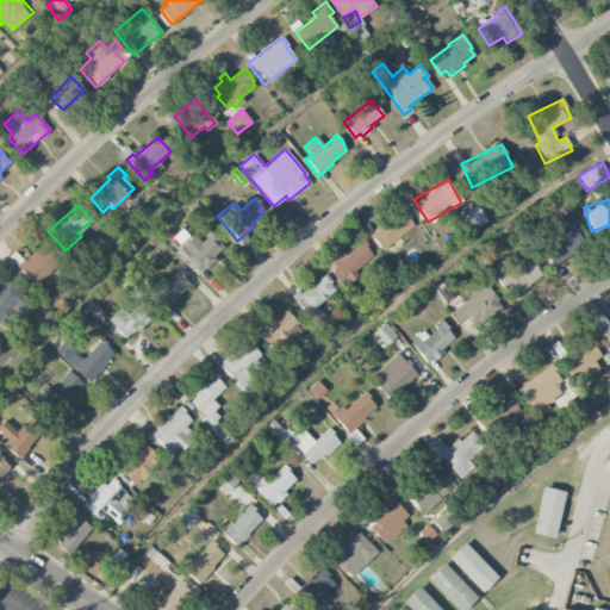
[(461,216),(472,231),(486,219),(475,205),(461,216)]
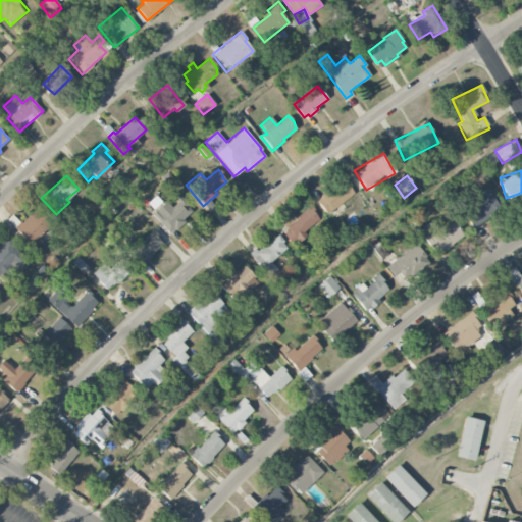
[(354,196),(346,180),(316,199),(325,213),(354,196)]
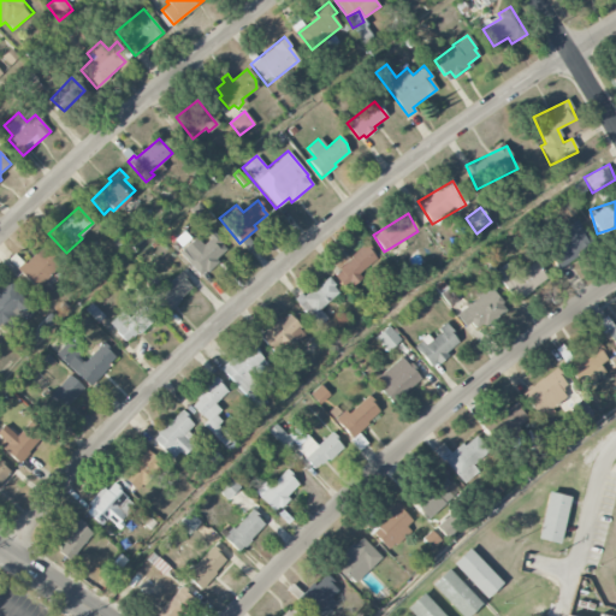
[(558,268),(594,244),(579,221),(543,246),(558,268)]
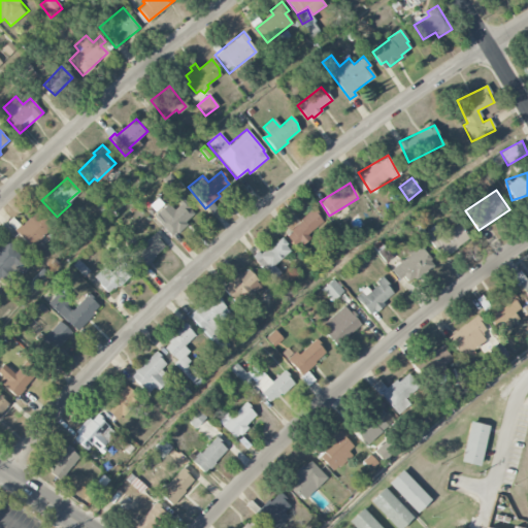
[(155,215),(167,203),(175,212),(183,206),(176,199),(182,195),(191,206),(192,216),(172,233),(155,215)]
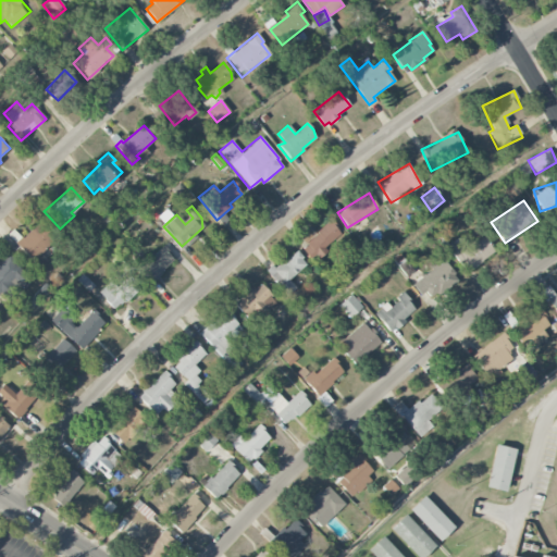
[(14,244),(21,236),(23,238),(40,221),(58,238),(34,263),(14,244)]
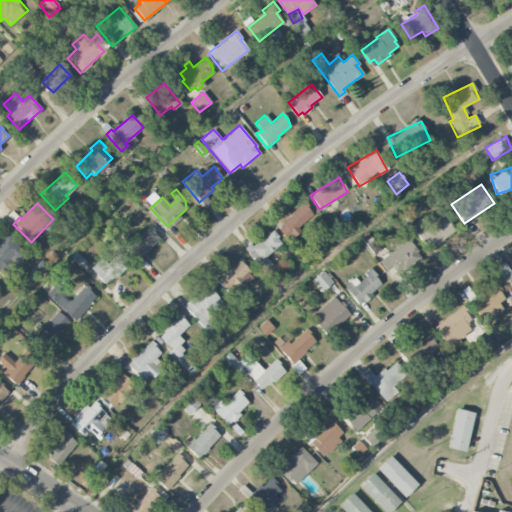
[(289,238),(315,216),(304,203),(278,226),(289,238)]
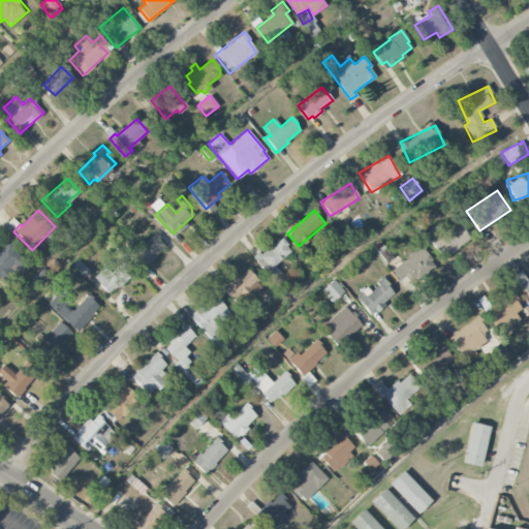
[(440,256),(469,243),(462,225),(432,240),(440,256)]
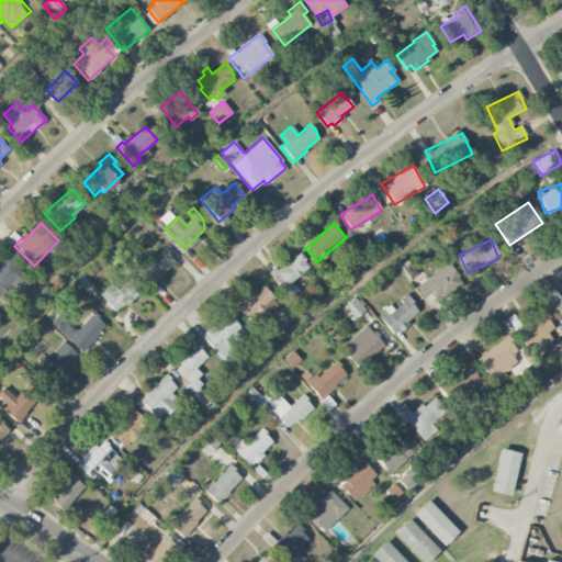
[(137,269),(164,247),(177,263),(150,285),(137,269)]
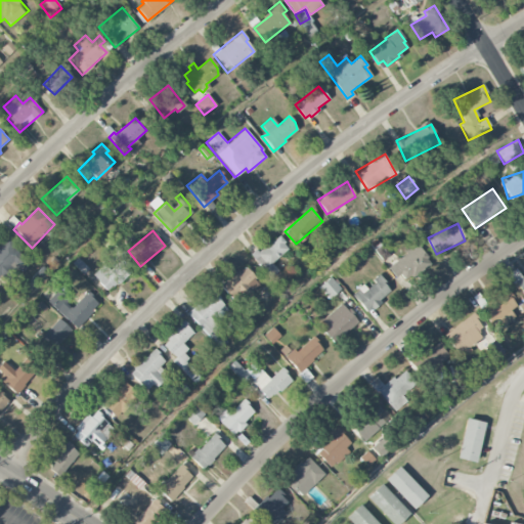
[(290,249),(278,235),(252,257),(270,278),(278,271),(272,263),(290,249)]
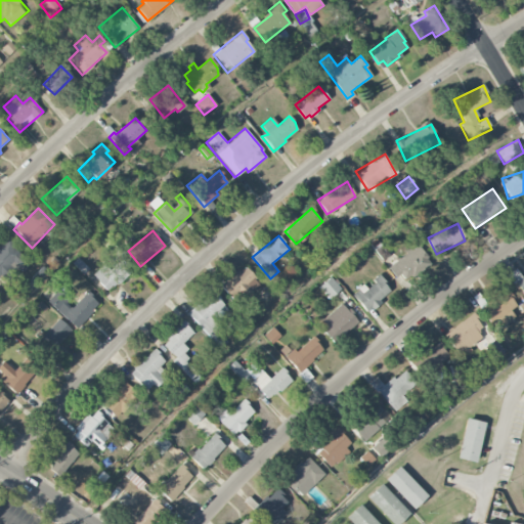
[(0,247),(8,238),(15,246),(13,249),(30,264),(14,279),(3,269),(0,271),(0,247)]
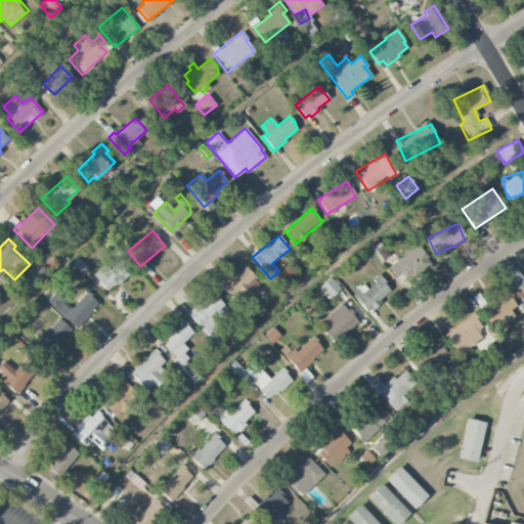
[(388,268),(402,286),(431,262),(417,245),(388,268)]
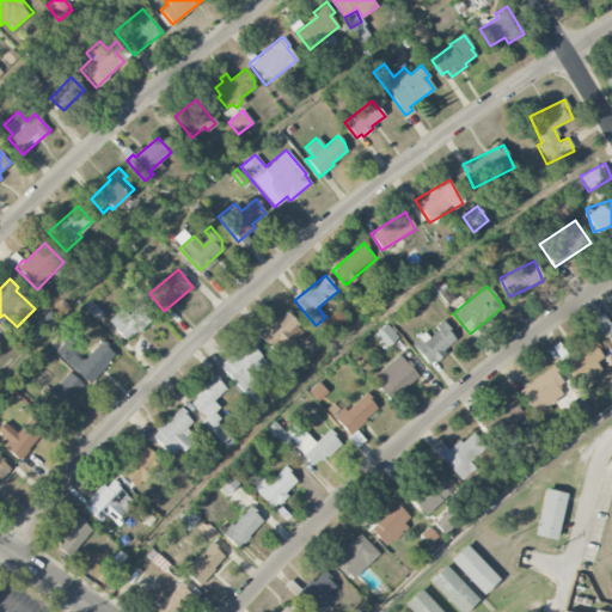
[(97,320),(103,313),(90,300),(83,307),(97,320)]
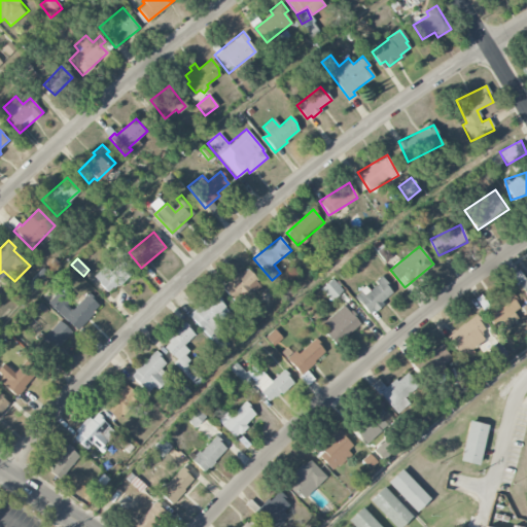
[(91,275),(103,265),(109,271),(119,261),(131,275),(108,295),(91,275)]
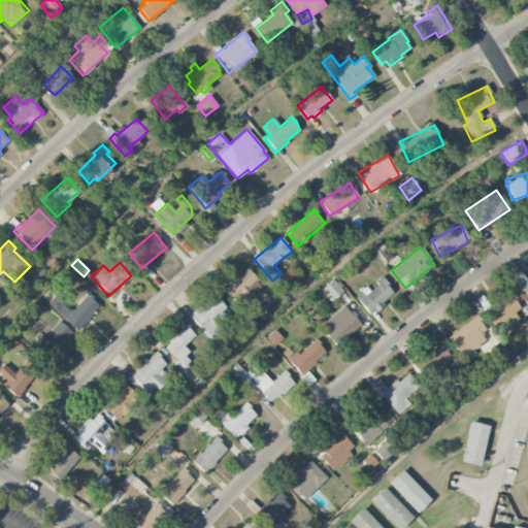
[(222,288),(235,305),(260,286),(246,268),(222,288)]
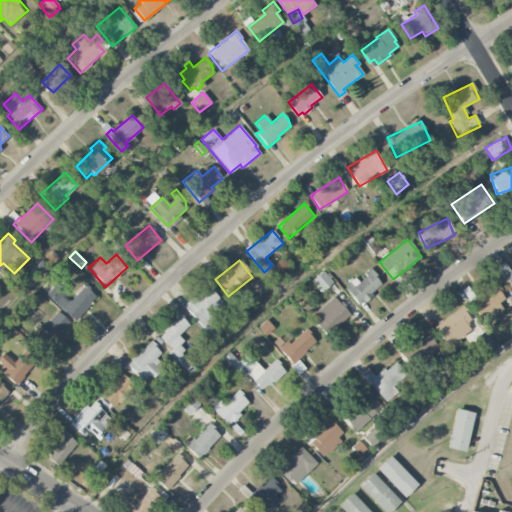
[(511,272),(510,273),(504,263),(500,265),(511,286),(511,272)]
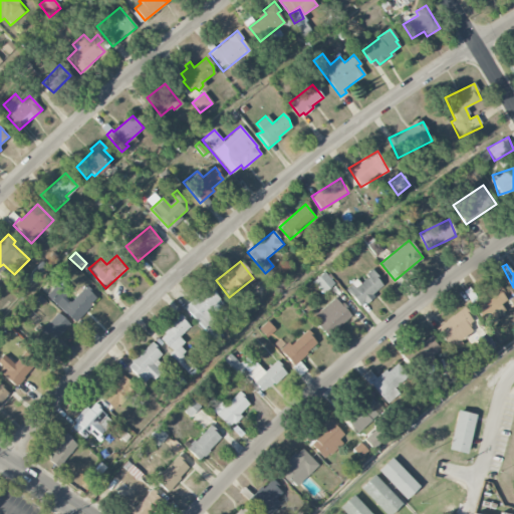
[(357,279),(345,288),(358,306),(384,287),(372,271),(358,281),(357,279)]
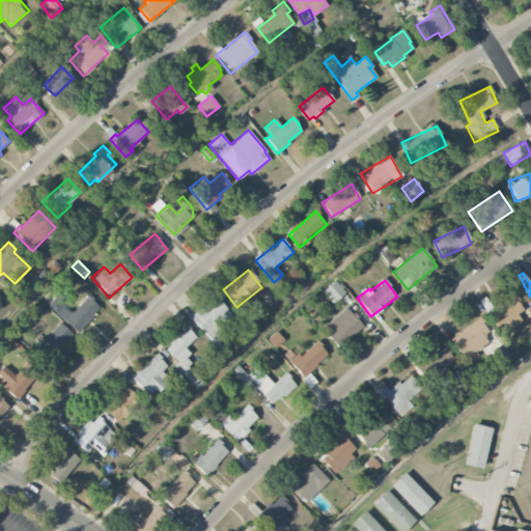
[(324,290),(333,303),(345,295),(336,281),(324,290)]
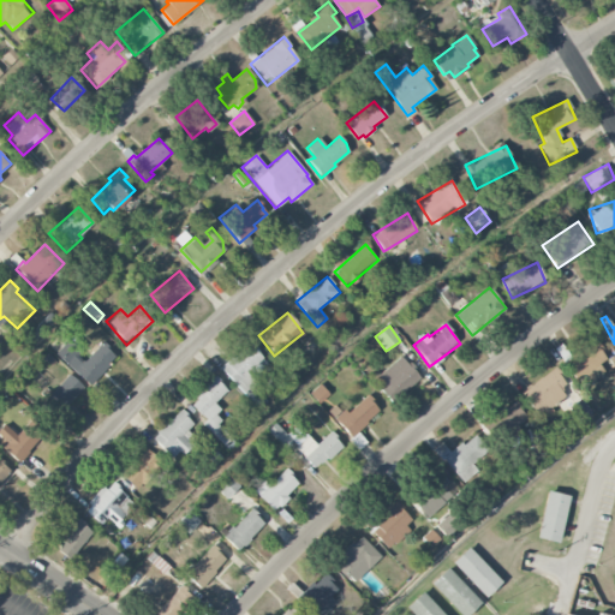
[(60,358),(69,350),(81,362),(102,341),(118,356),(90,383),(79,371),(76,375),(60,358)]
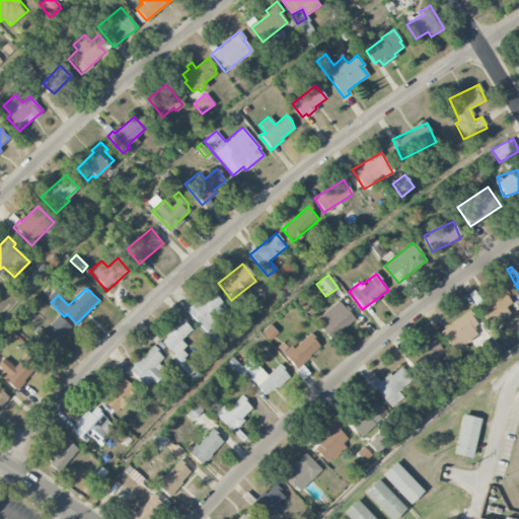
[(477,302),(489,323),(507,313),(504,307),(512,303),(504,288),(477,302)]
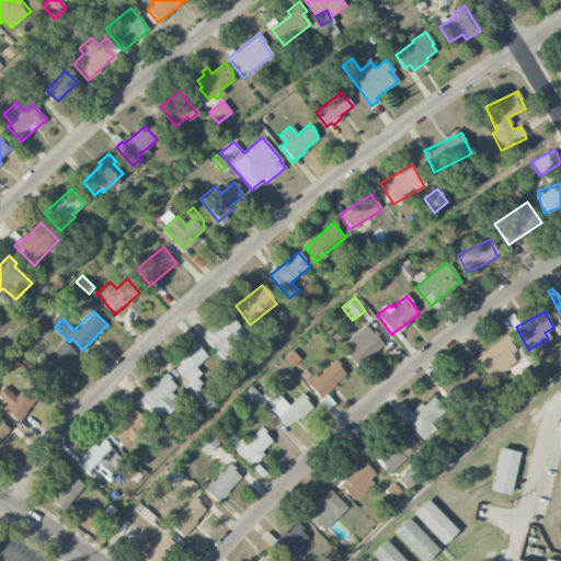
[(201,335),(226,366),(239,355),(230,345),(245,333),(228,312),(201,335)]
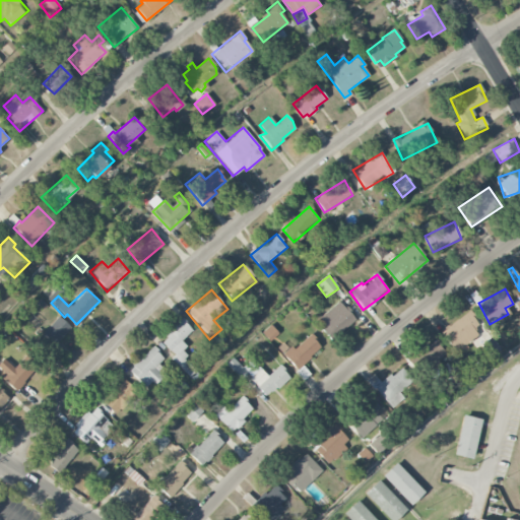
[(330,339),(354,321),(340,302),(316,319),(330,339)]
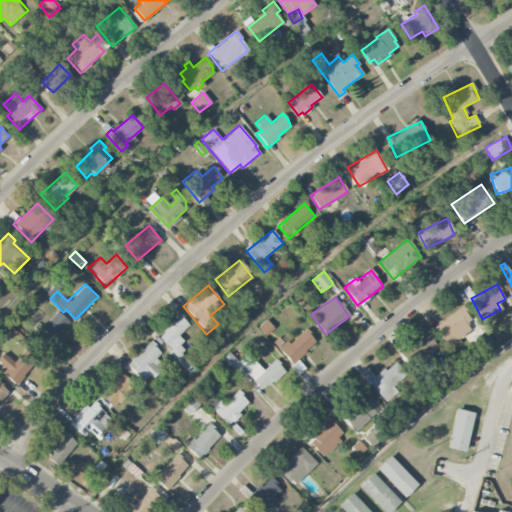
[(433,327),(446,345),(475,324),(462,306),(433,327)]
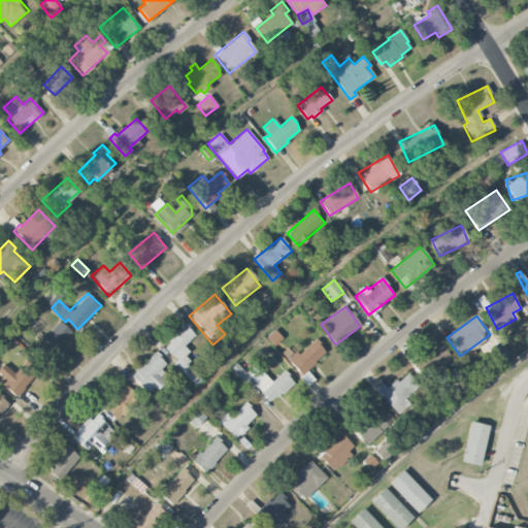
[(59,321),(72,333),(44,364),(31,352),(59,321)]
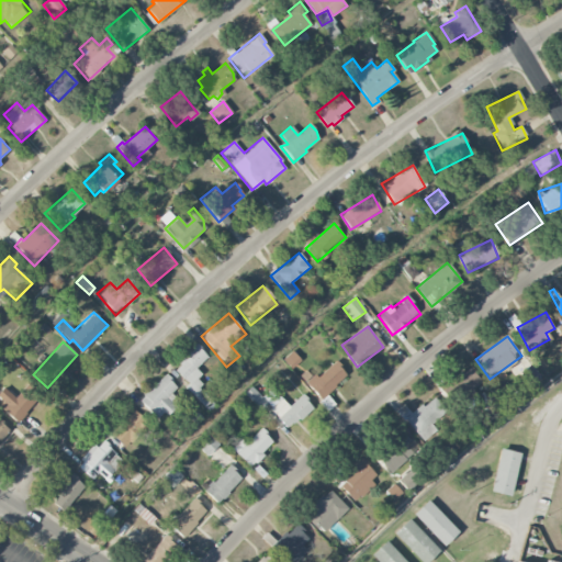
[(186,388),(203,407),(212,400),(194,381),(201,374),(195,368),(208,357),(198,345),(172,368),(189,385),(186,388)]
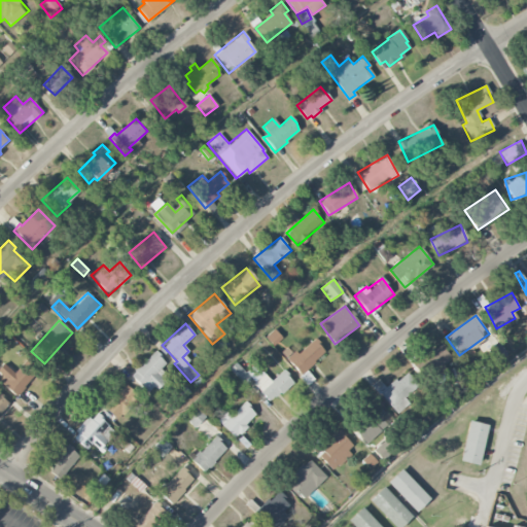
[(282,338),(274,329),(265,338),(274,346),(282,338)]
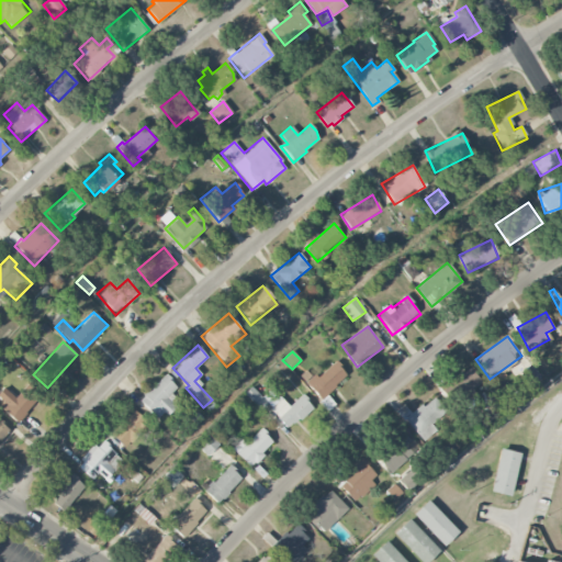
[(315,379),(307,369),(299,377),(327,411),(335,405),(325,394),(347,375),(336,361),(315,379)]
